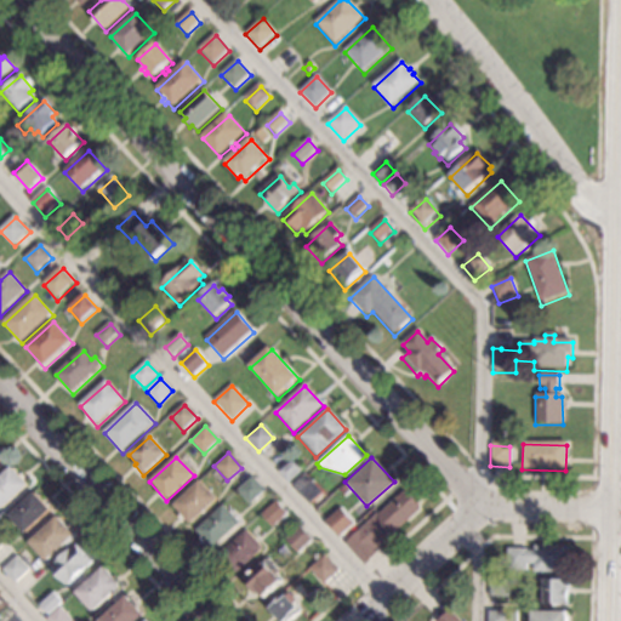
[(301,469),(286,483),(277,472),(291,459),(301,469)]
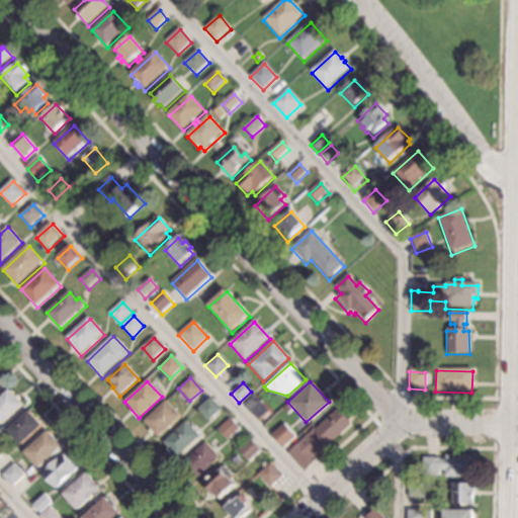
[(25,405),(3,425),(0,421),(0,398),(11,389),(25,405)]
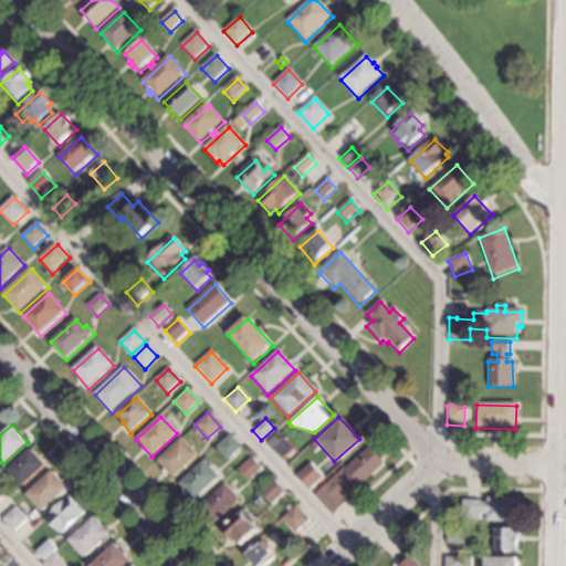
[(240,448),(227,460),(216,447),(229,436),(240,448)]
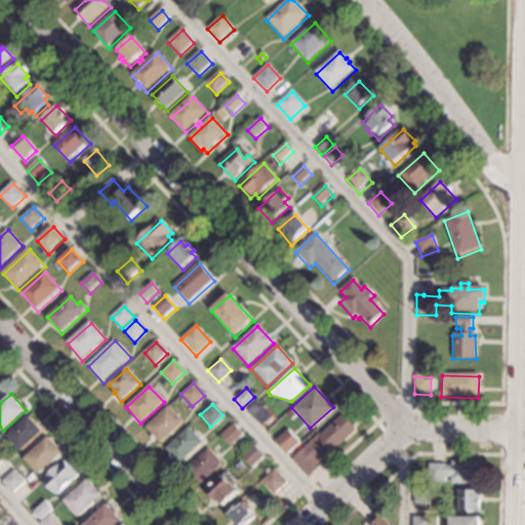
[(271,416),(276,411),(281,416),(266,432),(251,416),(263,406),(271,416)]
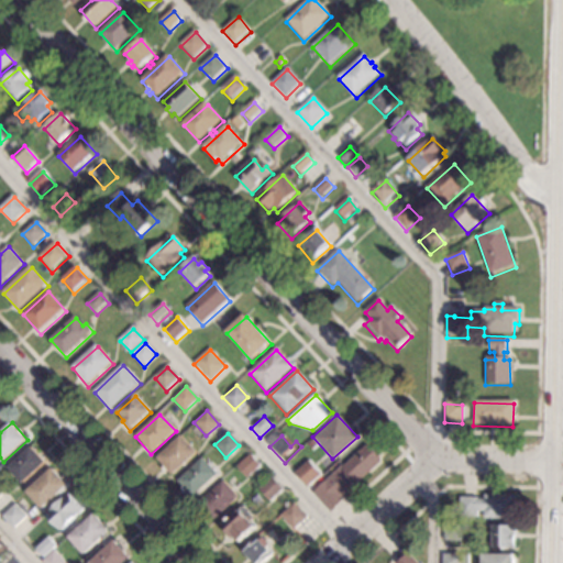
[(196,454),(173,476),(157,460),(180,438),(196,454)]
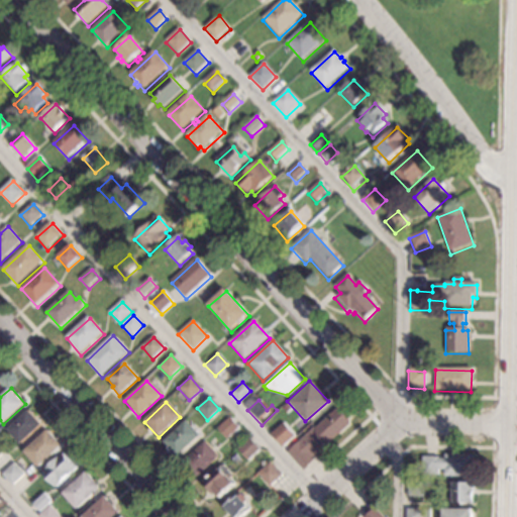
[(348,424),(327,444),(324,442),(313,452),(315,455),(301,470),(286,452),(313,427),(313,428),(334,409),(348,424)]
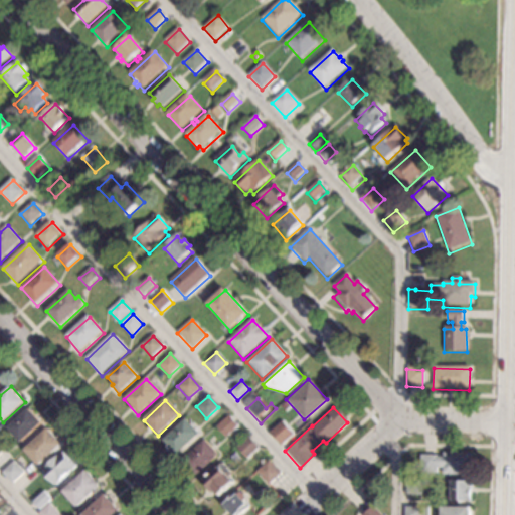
[(42,422),(21,442),(8,427),(29,408),(42,422)]
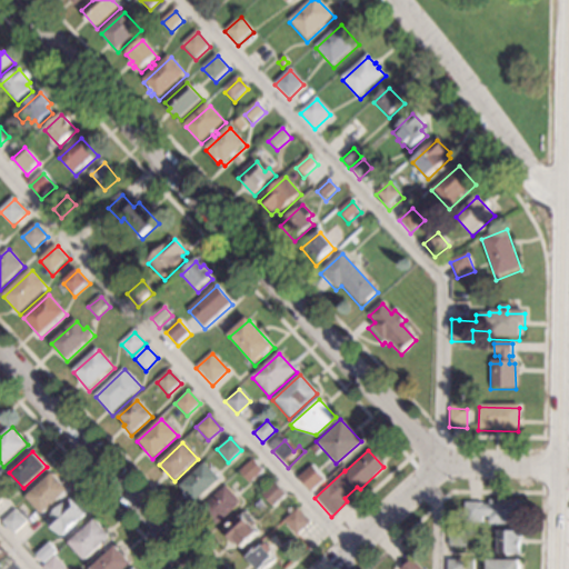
[(262,471),(249,485),(238,472),(251,459),(262,471)]
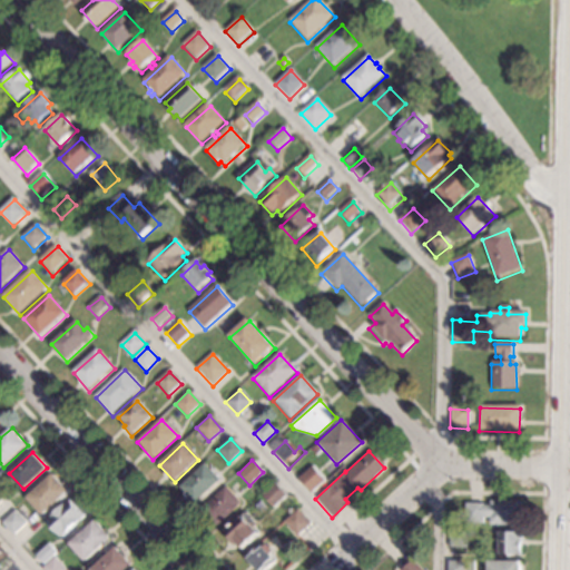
[(220,481),(195,505),(179,489),(205,465),(220,481)]
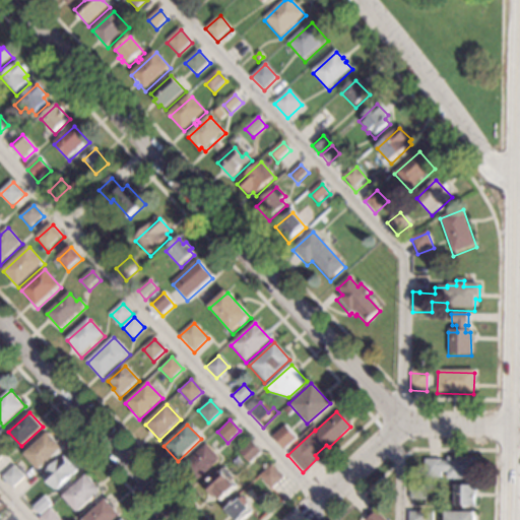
[(296,439),(282,450),(271,437),(283,425),(296,439)]
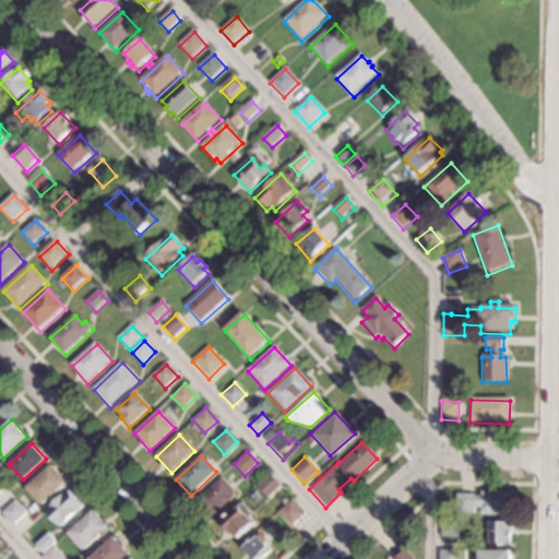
[(69,482),(44,506),(27,488),(54,464),(69,482)]
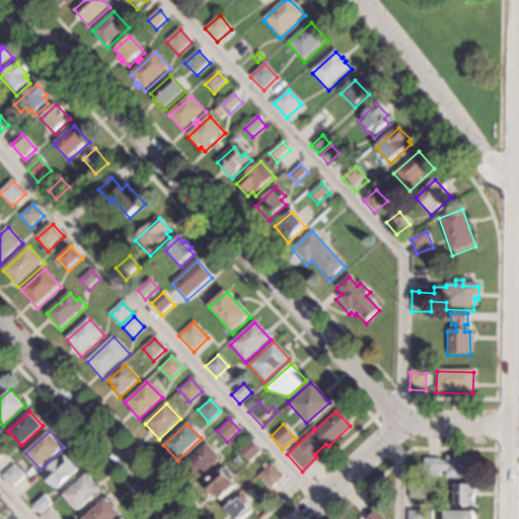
[(261,451),(247,463),(237,451),(250,439),(261,451)]
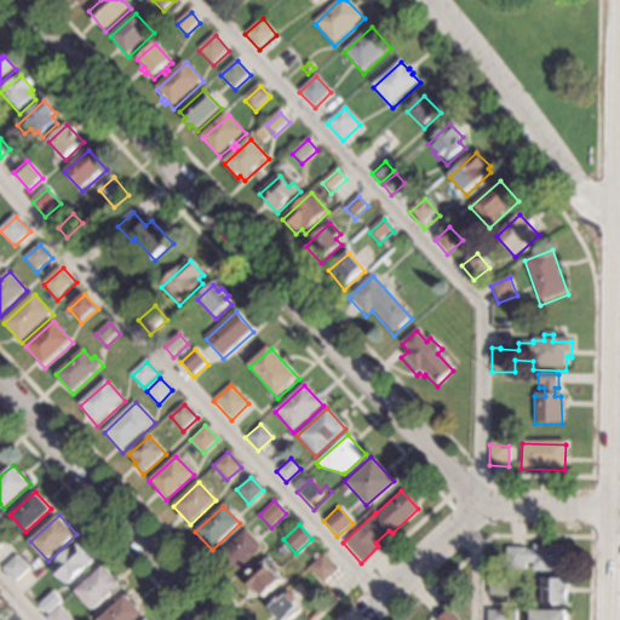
[(262,550),(235,575),(218,557),(245,532),(262,550)]
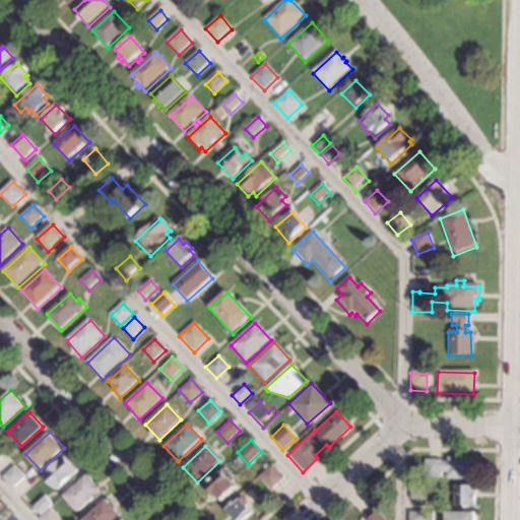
[(78,471),(57,491),(44,475),(65,457),(78,471)]
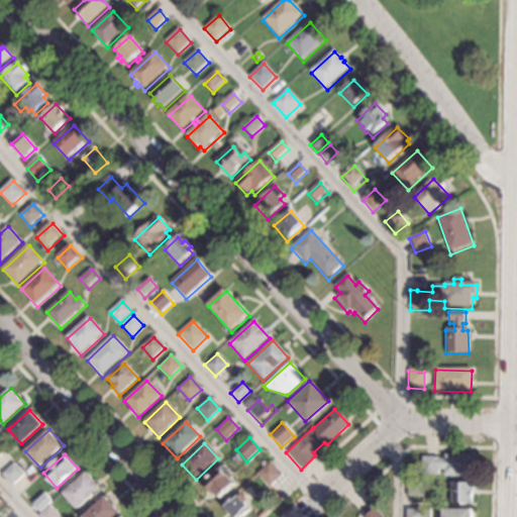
[(474,479),(444,479),(444,472),(438,472),(438,477),(422,477),(422,458),(438,458),(438,460),(445,460),(445,456),(474,456),(474,479)]
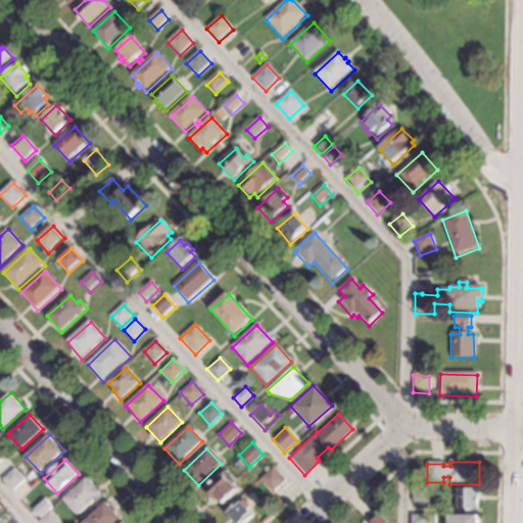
[(25,480),(12,490),(2,478),(14,468),(25,480)]
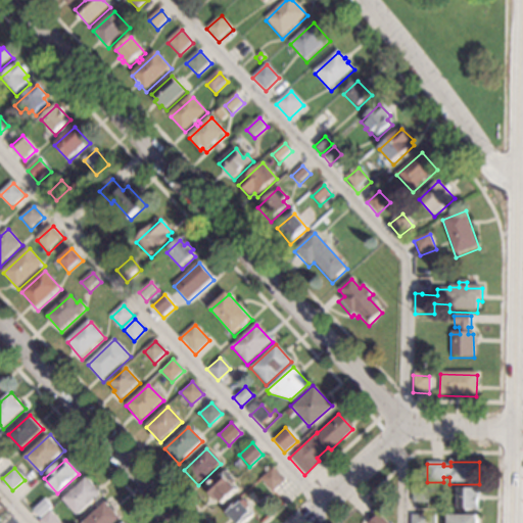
[(282,482),(271,492),(258,479),(269,469),(282,482)]
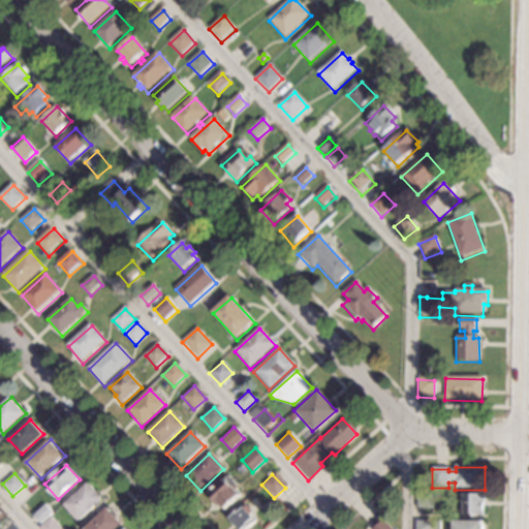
[(235,484),(232,487),(241,496),(223,511),(219,506),(217,508),(207,497),(228,477),(235,484)]
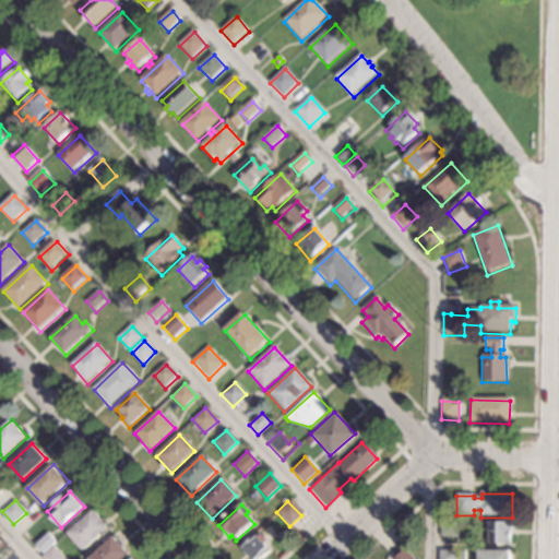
[(109,527),(84,550),(69,533),(94,510),(109,527)]
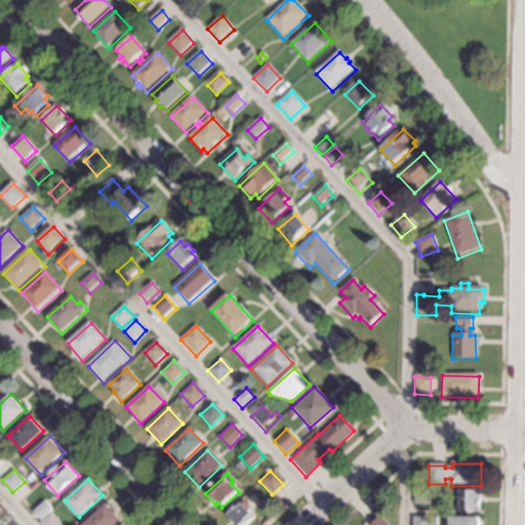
[(429,506),(412,506),(413,489),(429,489),(429,506)]
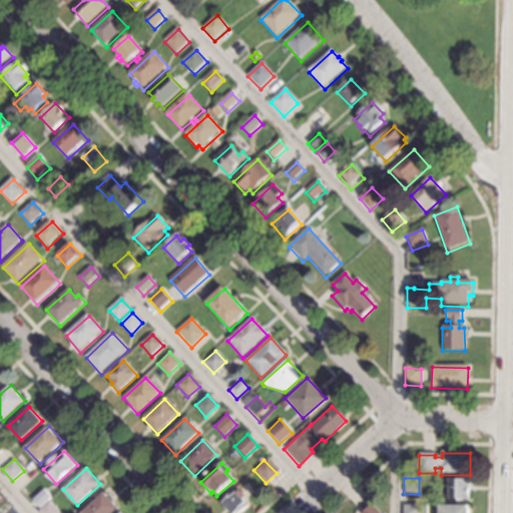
[(470,502),(448,501),(448,481),(470,482),(470,502)]
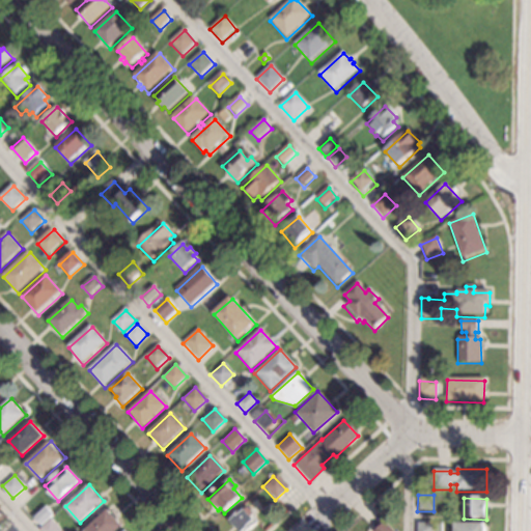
[(53,515),(42,527),(33,518),(45,506),(53,515)]
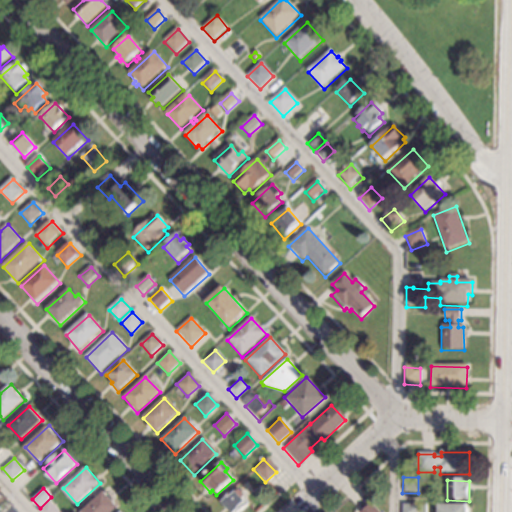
[(248,503),(239,511),(227,511),(220,504),(236,490),(248,503)]
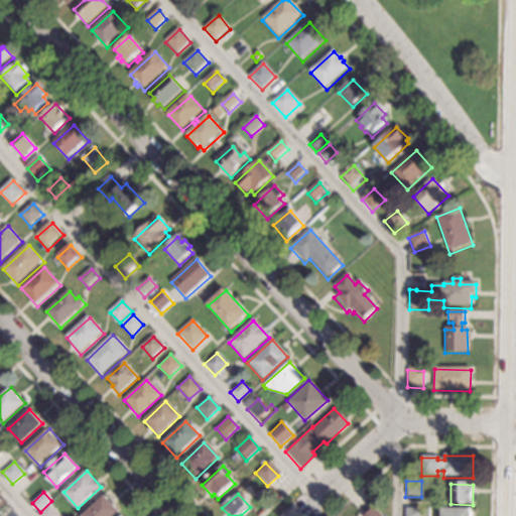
[(120,510),(113,515),(83,515),(106,495),(120,510)]
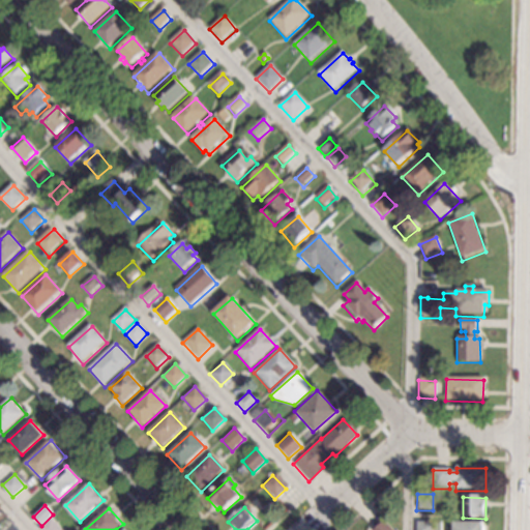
[(60,529),(39,529),(39,528),(50,519),(60,529)]
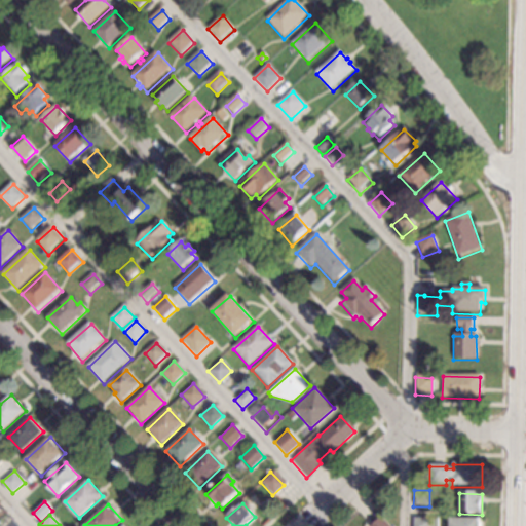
[(413,525),(438,525),(437,525),(430,525),(431,517),(414,517),(413,525)]
